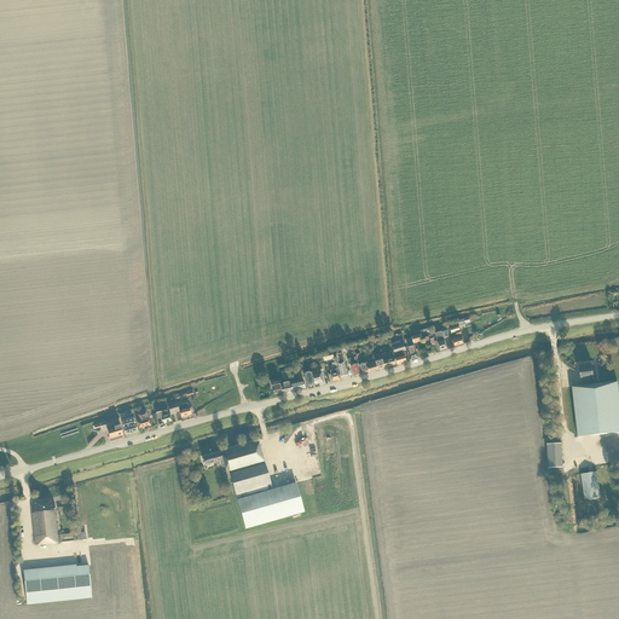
[(481,318),(485,329),(489,328),(486,322),(492,319),(491,316),(481,318)]
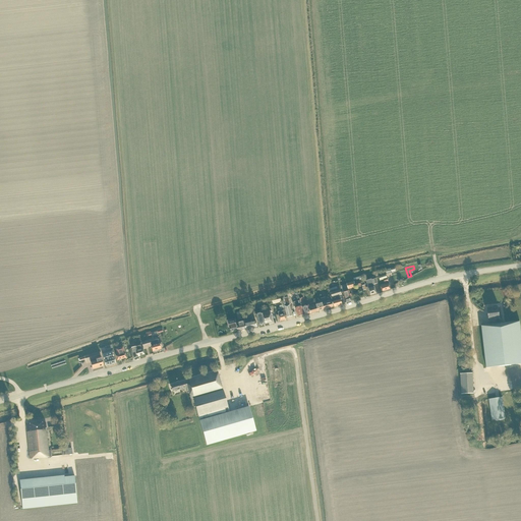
[(388,282),(386,271),(378,273),(374,274),(375,278),(379,277),(380,281),(384,280),(384,283),(387,282),(387,284),(381,286),(382,292),(390,289),(389,283),(388,282)]
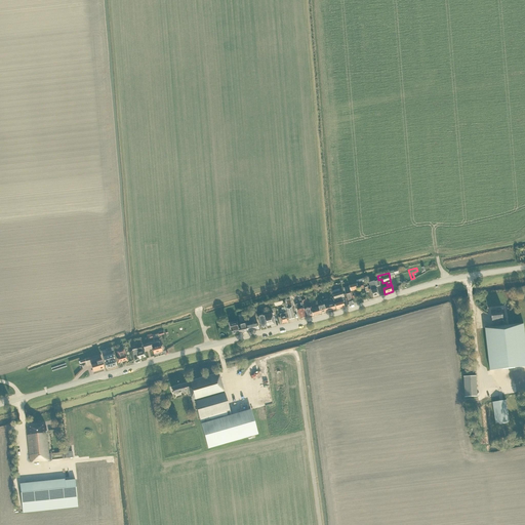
[(376,288),(376,287),(374,281),(369,283),(370,288),(373,297),(379,295),(376,288)]
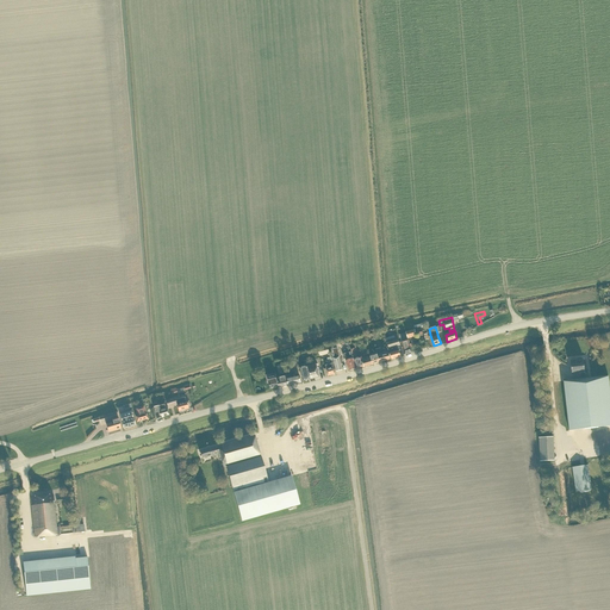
[(408,341),(408,340),(416,336),(415,330),(405,332),(406,332),(399,335),(403,348),(402,348),(404,355),(405,355),(412,353),(410,348),(411,347),(410,344),(409,344),(409,343),(409,341),(408,341)]
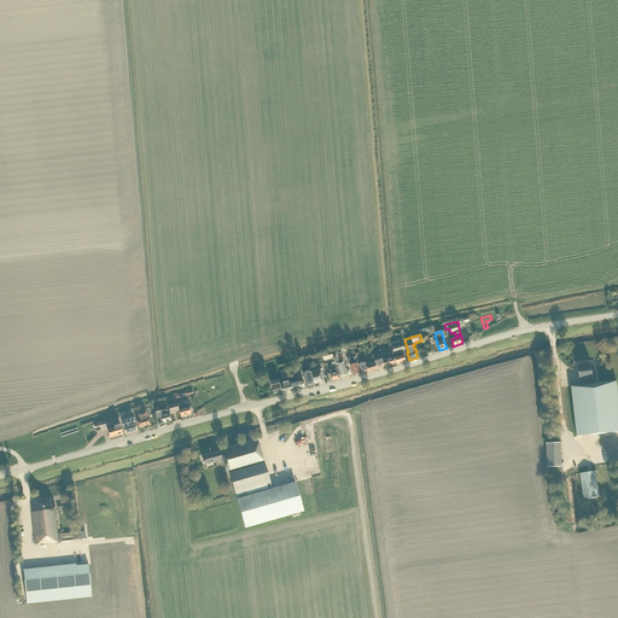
[(406,350),(403,342),(402,339),(398,340),(400,343),(391,345),(395,355),(394,356),(395,359),(396,365),(406,362),(403,353),(402,351),(406,350)]
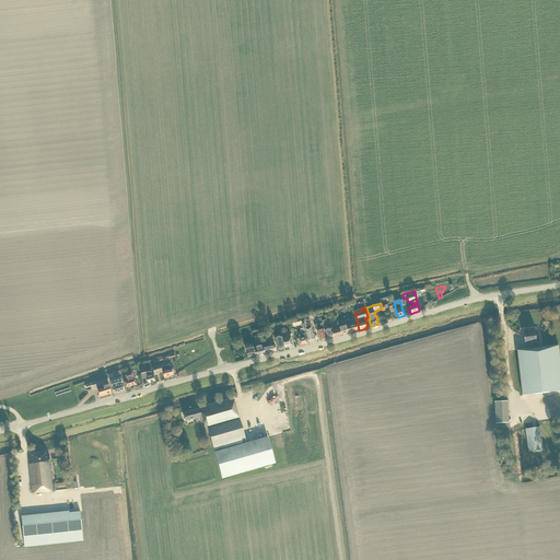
[(328,326),(326,317),(326,315),(321,317),(324,327),(327,339),(334,337),(342,335),(340,327),(331,329),(331,328),(328,329),(327,326),(328,326)]
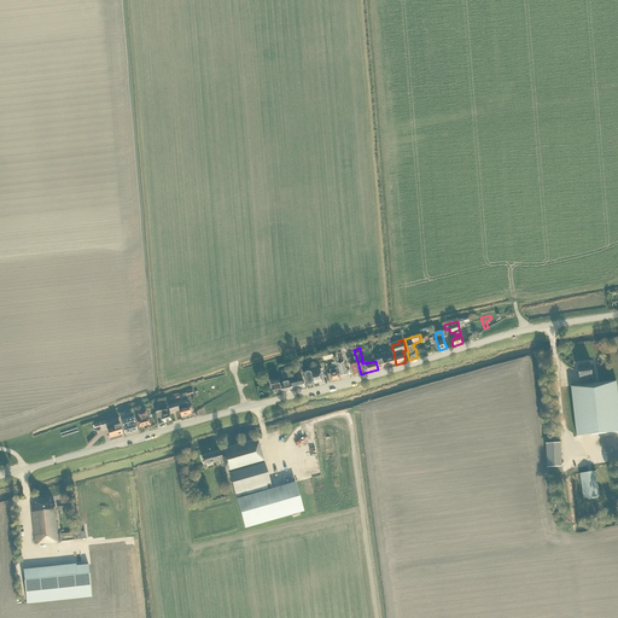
[(337,368),(336,359),(334,356),(333,356),(332,351),(322,354),(324,361),(332,359),(332,360),(333,360),(334,365),(330,366),(331,369),(331,371),(330,371),(331,375),(331,374),(332,382),(339,379),(337,369),(337,368)]
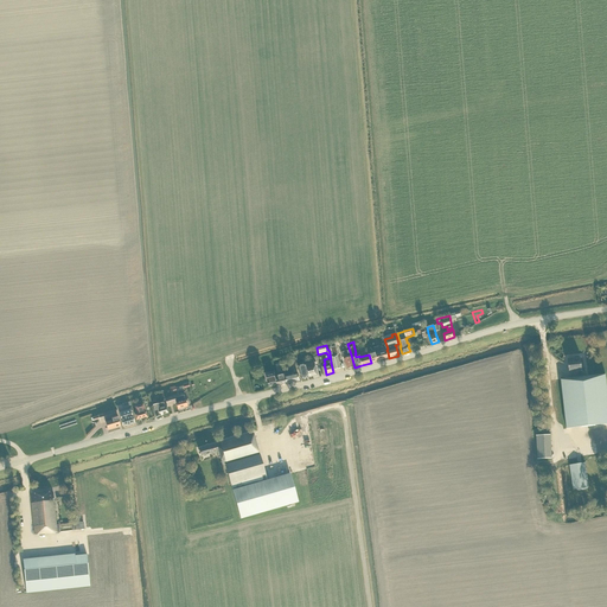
[(350,352),(349,347),(347,345),(345,346),(346,351),(343,352),(343,355),(347,369),(355,368),(351,355),(350,352)]
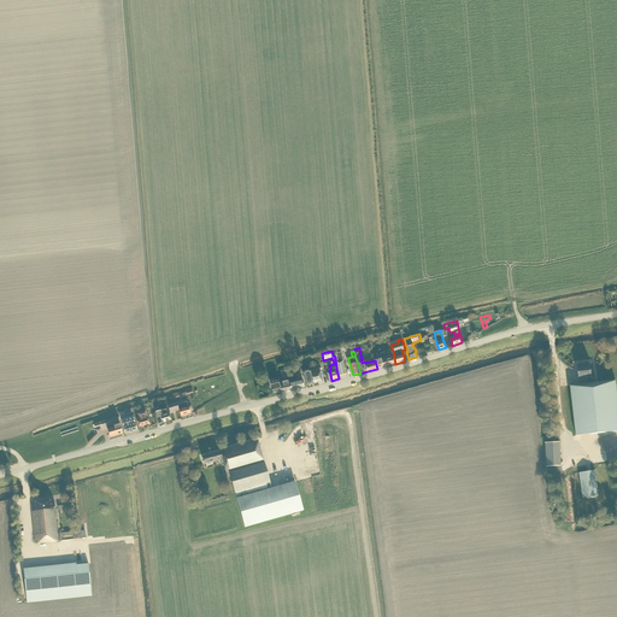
[(346,375),(344,362),(341,352),(335,354),(340,376),(346,375)]
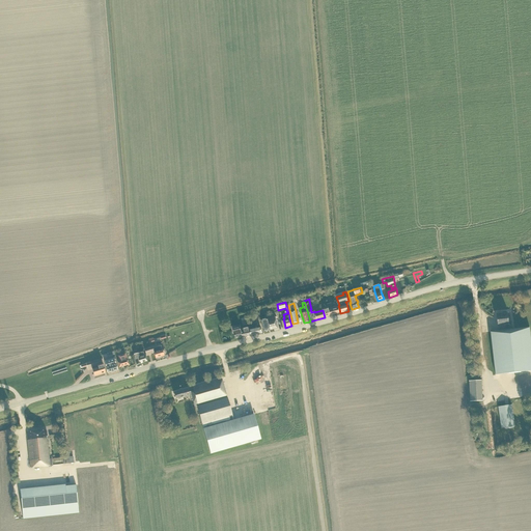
[(325,317),(331,315),(335,314),(335,313),(339,312),(337,306),(332,307),(331,303),(327,304),(328,307),(322,309),(323,310),(325,317)]
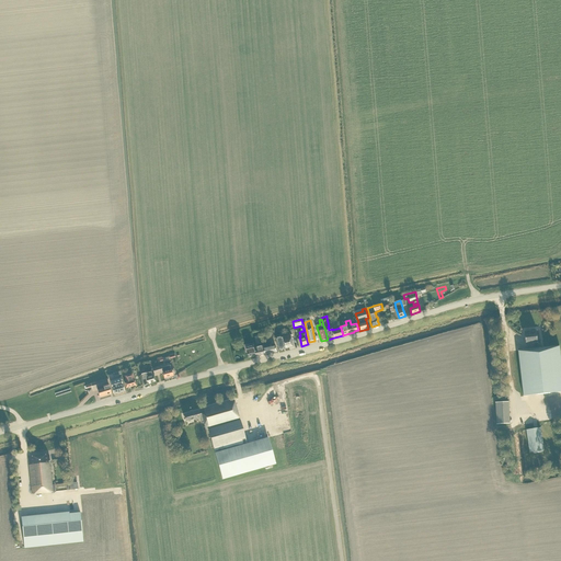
[(559,346),(538,348),(537,331),(525,332),(526,343),(531,343),(531,344),(535,344),(535,348),(518,351),(524,397),(560,391),(560,363),(559,346)]
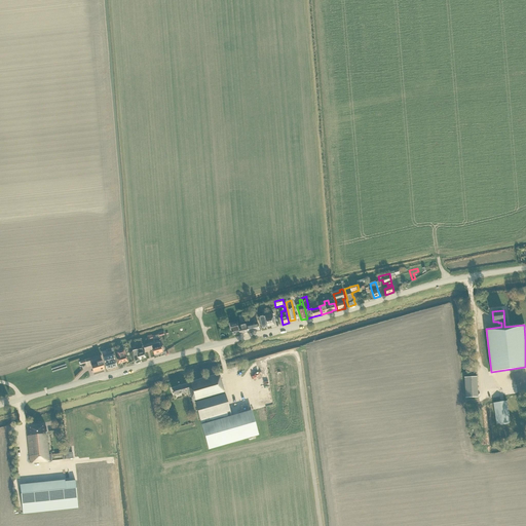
[(261,329),(275,326),(272,314),(259,317),(261,329)]
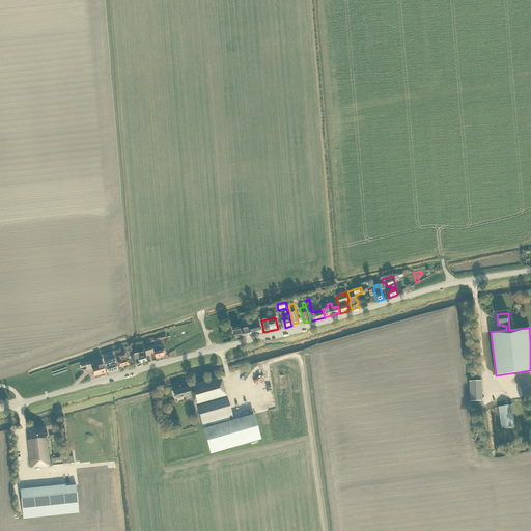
[(257,322),(248,324),(249,328),(251,336),(261,333),(260,326),(258,327),(257,322)]
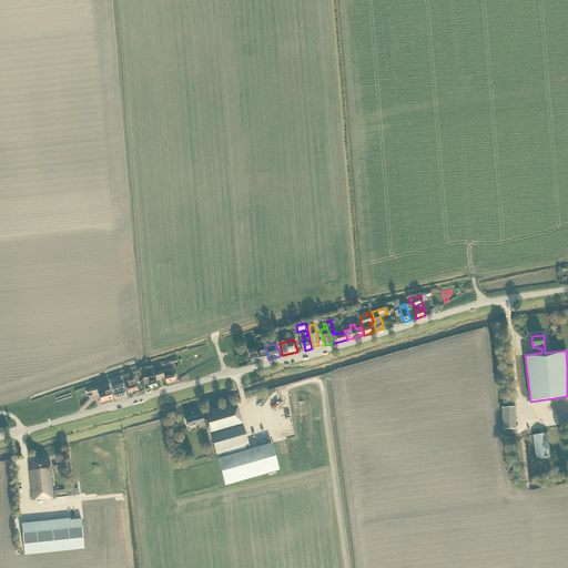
[(256,351),(250,352),(251,356),(252,362),(259,361),(259,362),(269,359),(266,351),(261,352),(261,353),(257,354),(257,351),(256,351)]
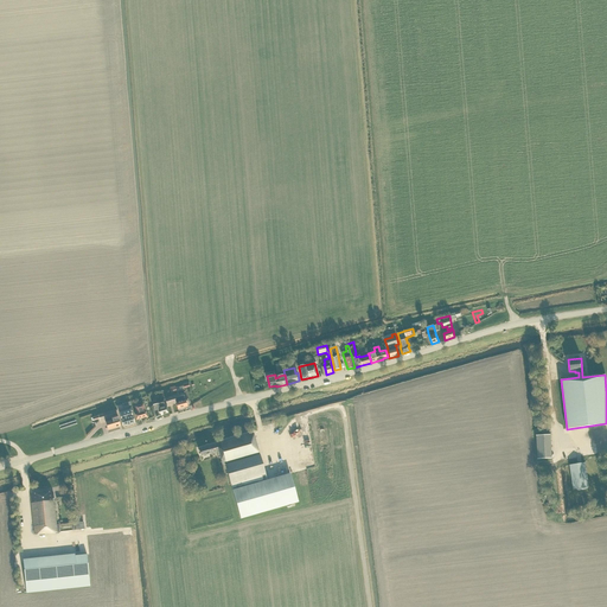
[(187,407),(186,404),(187,403),(189,403),(187,401),(186,400),(185,400),(184,396),(174,398),(173,396),(165,398),(167,406),(176,403),(177,409),(187,407)]
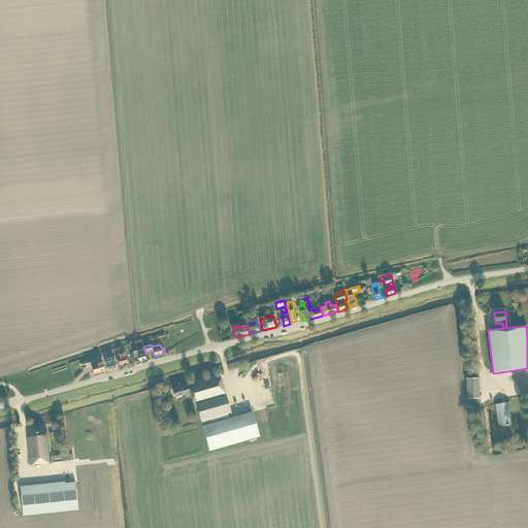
[(146,360),(143,351),(142,348),(136,350),(137,352),(133,353),(135,363),(146,360)]
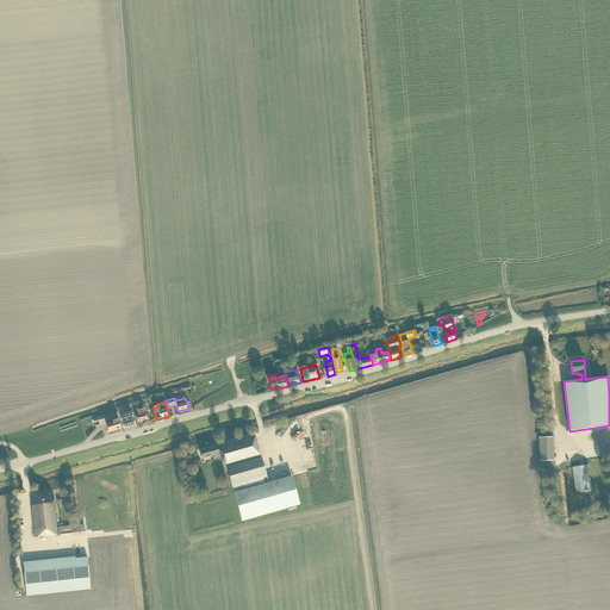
[(137,422),(148,419),(145,414),(147,414),(145,411),(143,405),(136,408),(137,414),(135,415),(137,422)]
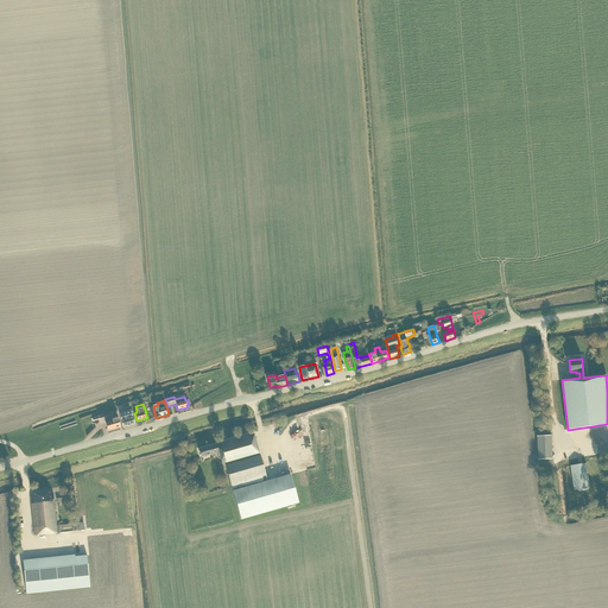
[(124,428),(134,424),(131,410),(119,413),(124,428)]
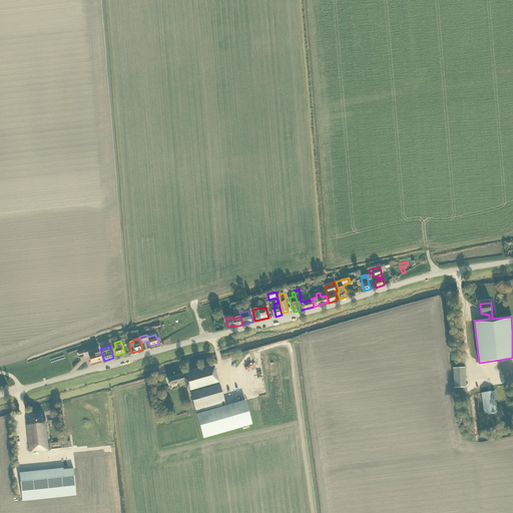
[(101,361),(97,347),(86,350),(82,351),(82,352),(83,355),(84,357),(88,355),(91,364),(101,361)]
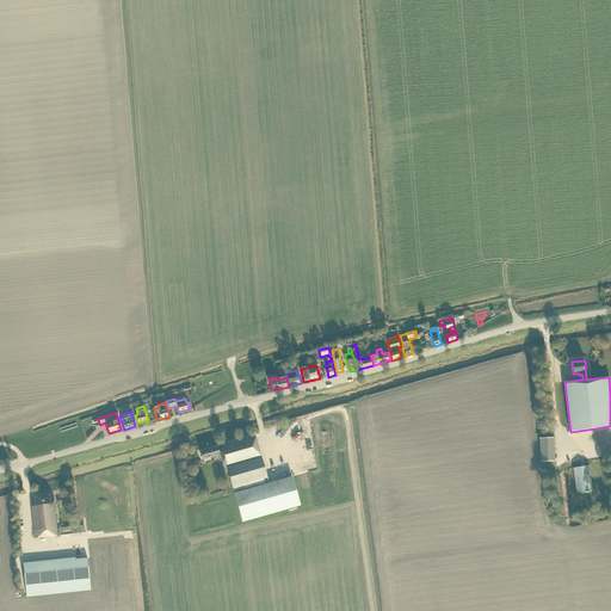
[(261,457),(260,457),(254,436),(217,446),(217,448),(199,452),(202,460),(217,456),(218,460),(221,458),(223,468),(226,468),(232,488),(233,488),(234,493),(234,494),(241,522),(300,505),(291,477),(269,483),(267,477),(261,457)]
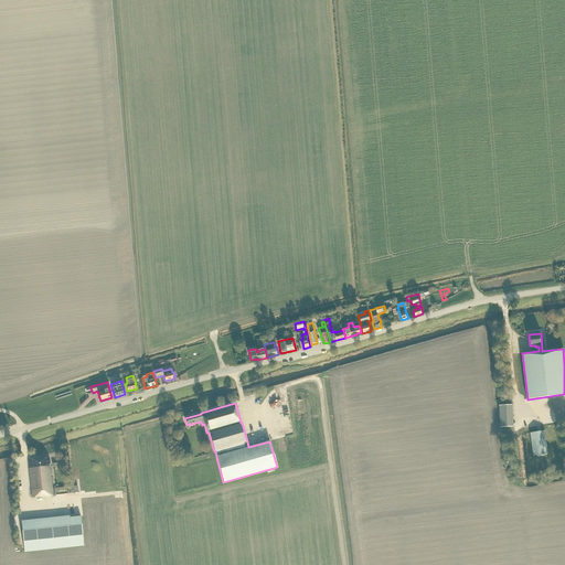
[(514,427),(512,405),(499,405),(500,428),(514,427)]
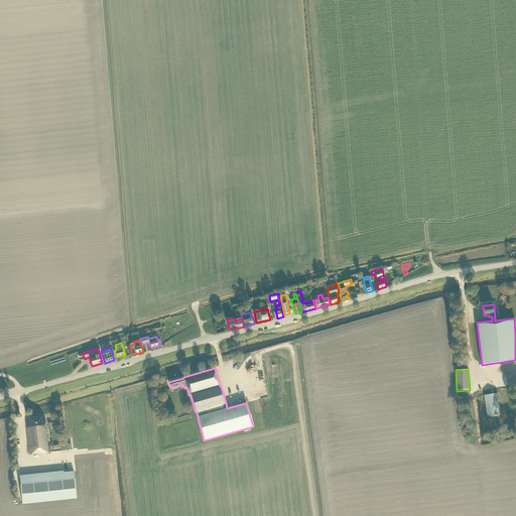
[(487,416),(500,414),(497,393),(484,395),(487,416)]
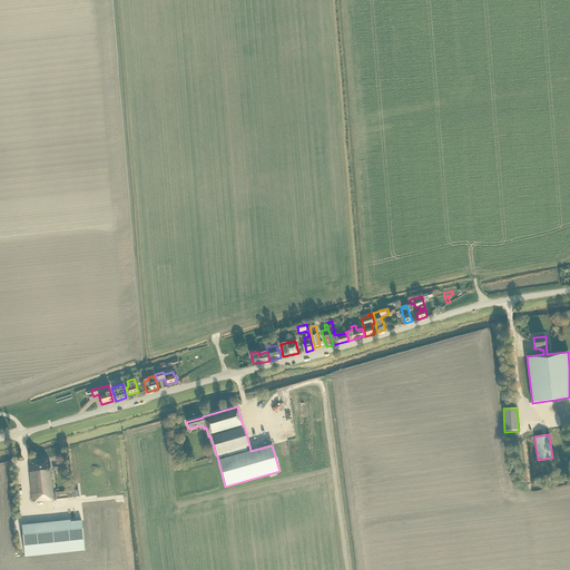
[(49,469),(50,469),(50,462),(46,463),(46,462),(32,464),(28,465),(32,502),(53,500),(51,477),(52,475),(52,472),(50,471),(49,469)]
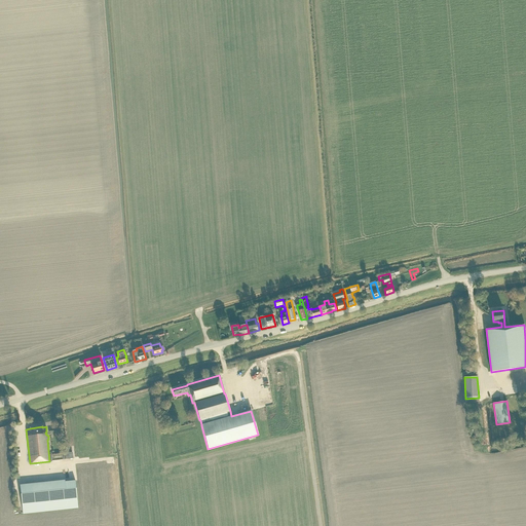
[(23,514),(78,508),(75,481),(65,482),(20,487),(23,514)]
